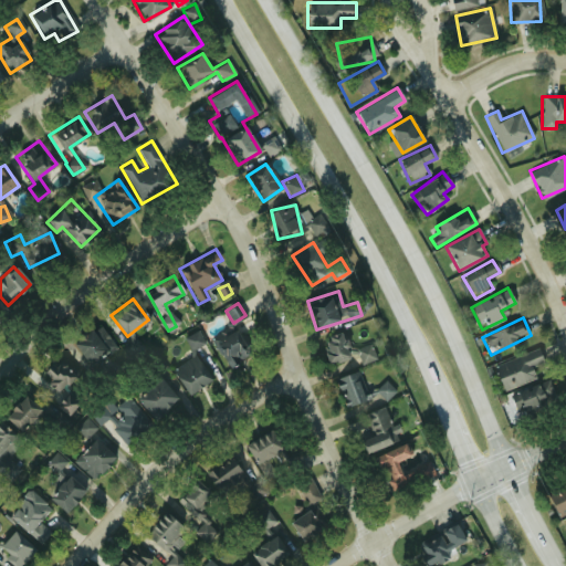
[(114,348),(98,325),(72,342),(86,365),(114,348)]
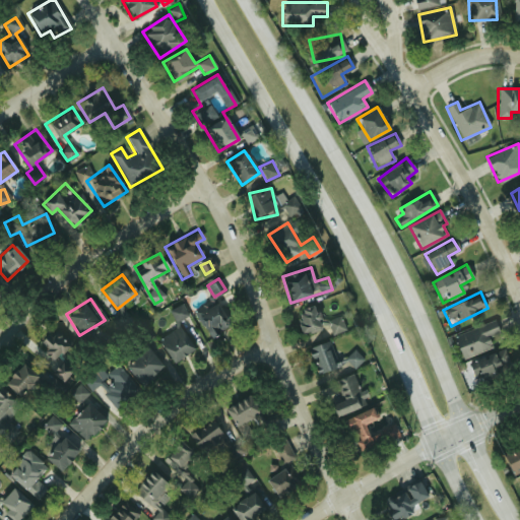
[(194,314),(210,337),(231,323),(213,300),(194,314)]
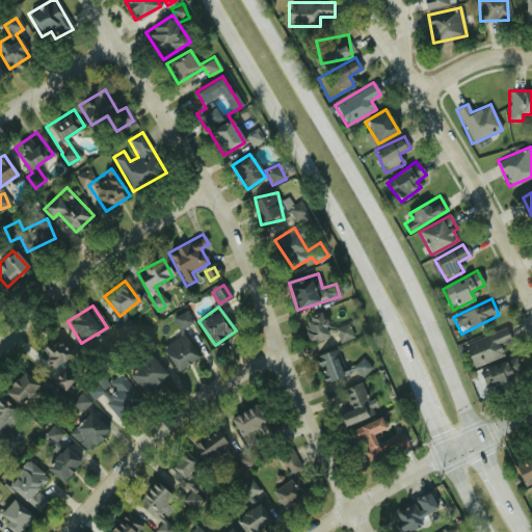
[(174,318),(178,328),(190,323),(186,313),(174,318)]
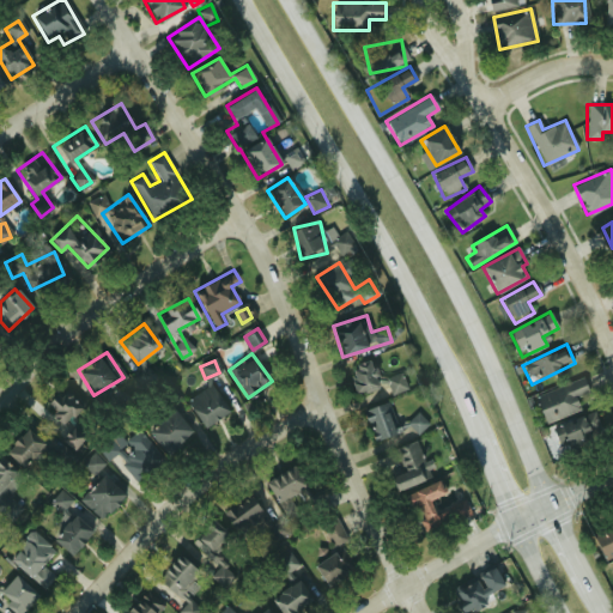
[(354,394),(381,388),(383,395),(406,390),(402,374),(376,380),(371,362),(349,366),(354,394)]
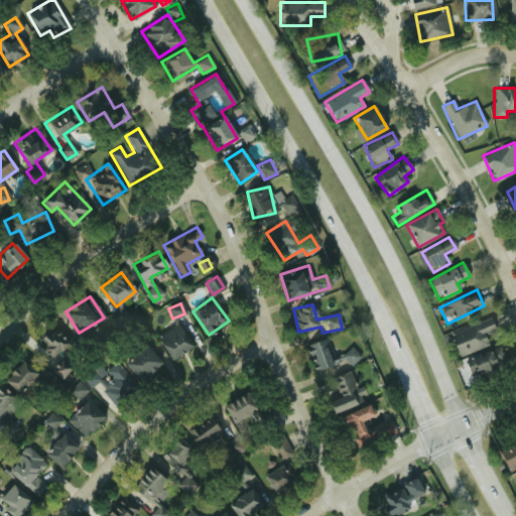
[(111,315),(121,327),(131,317),(121,306),(111,315)]
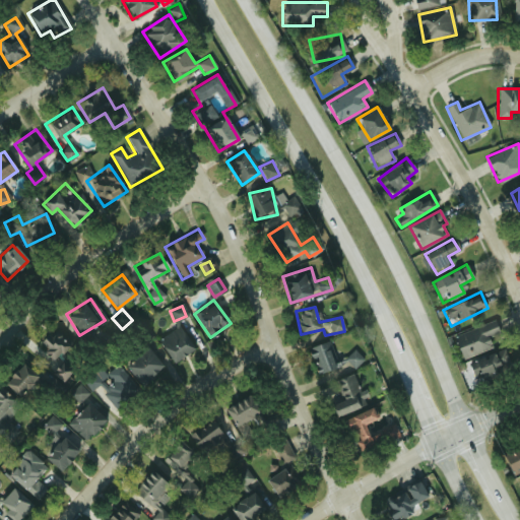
[(489,337),(499,333),(495,321),(453,334),(461,359),(492,348),(489,337)]
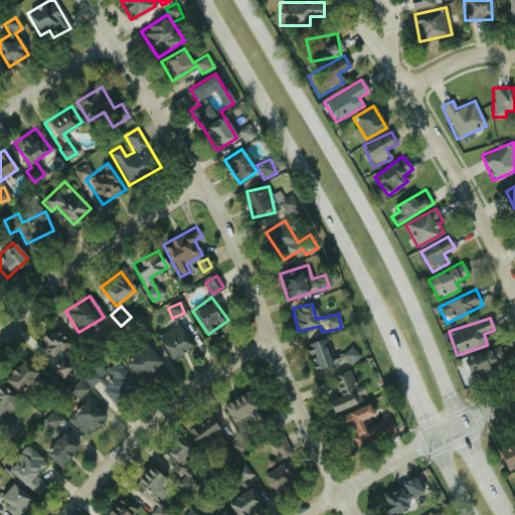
[(155,337),(172,359),(192,343),(175,322),(155,337)]
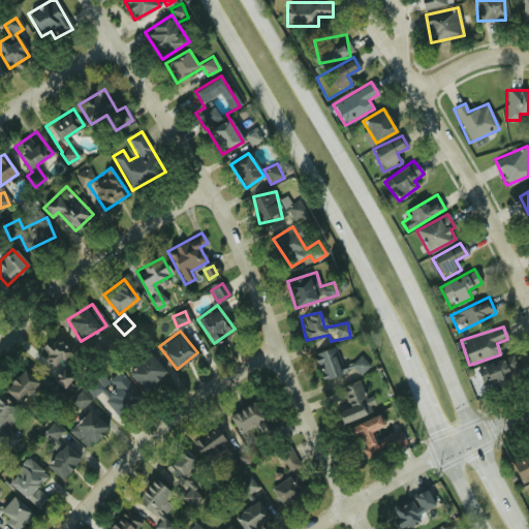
[(70,351),(54,335),(38,351),(55,367),(70,351)]
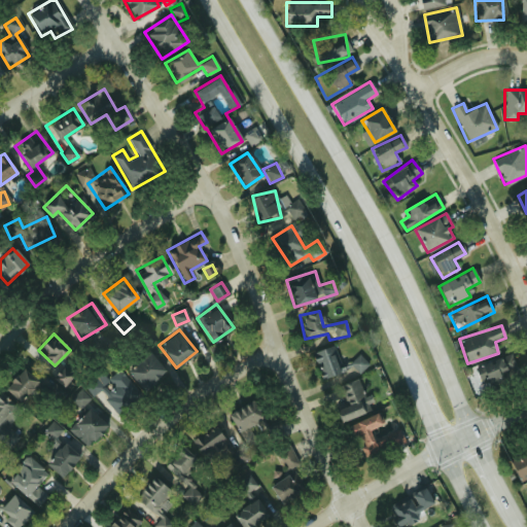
[(313,352),(322,379),(341,373),(331,346),(313,352)]
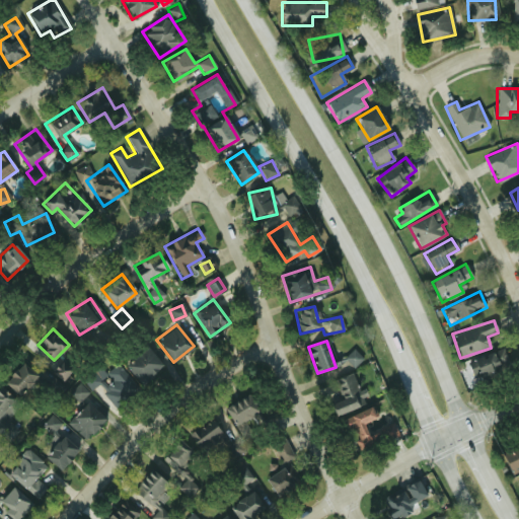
[(163,366),(145,347),(125,366),(143,385),(163,366)]
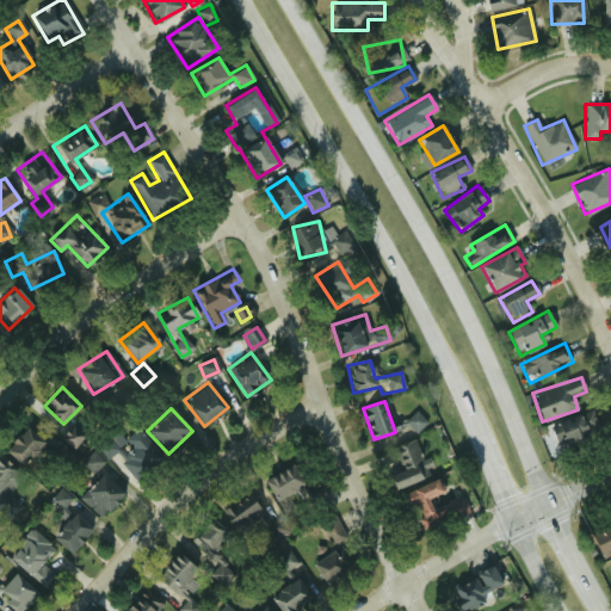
[(551,429),(562,450),(600,430),(590,408),(551,429)]
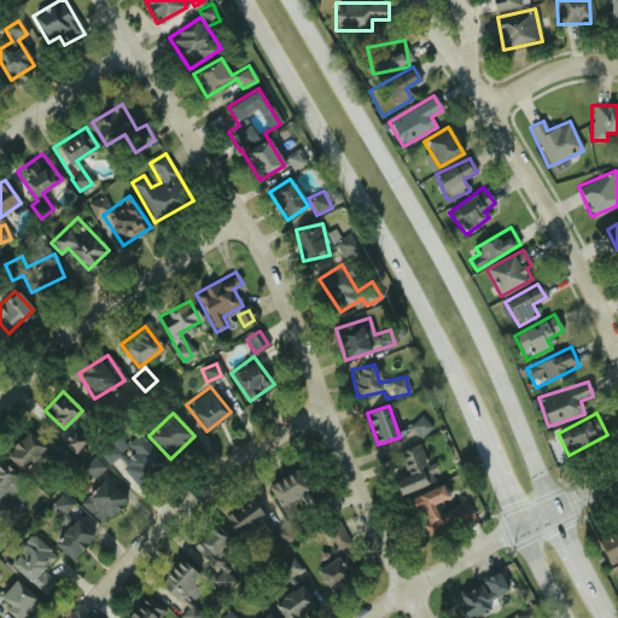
[(418,436),(430,429),(423,418),(410,425),(418,436)]
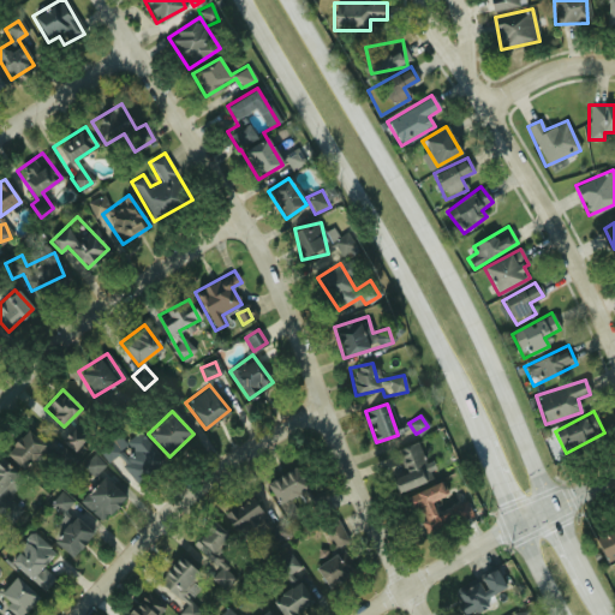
[(46,448),(28,430),(5,452),(22,471),(46,448)]
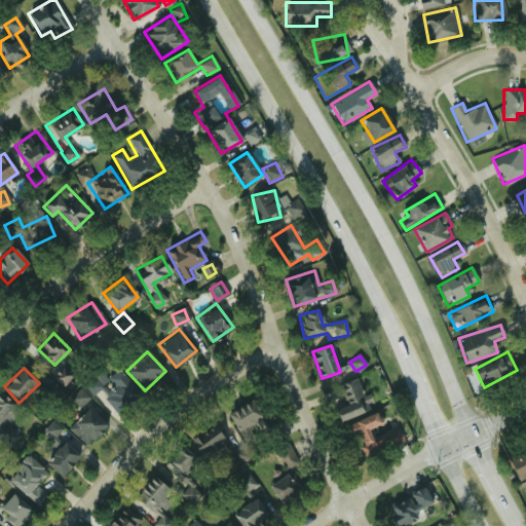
[(115,413),(140,397),(120,368),(105,378),(101,372),(83,383),(91,396),(100,389),(115,413)]
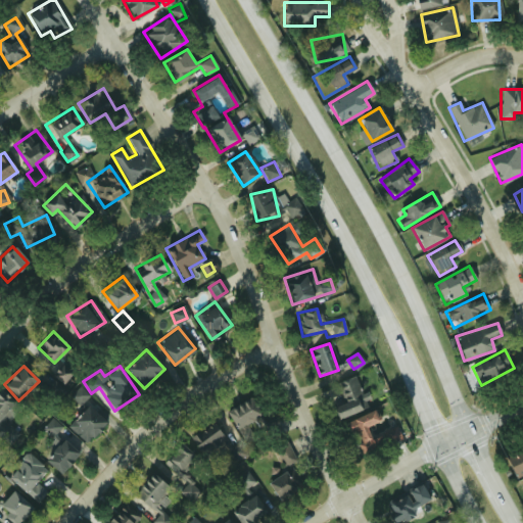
[(337,418),(368,408),(357,375),(337,382),(345,402),(333,407),(337,418)]
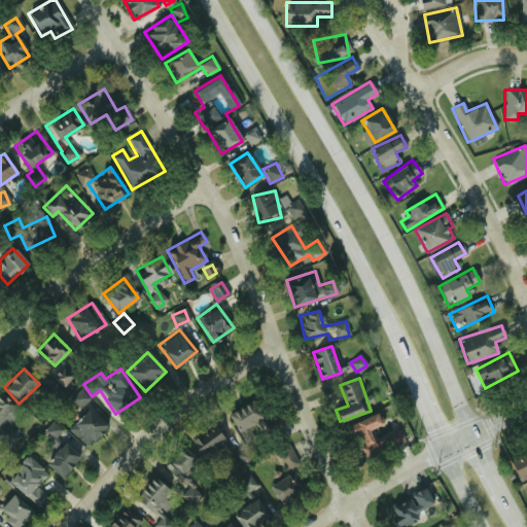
[(80,408),(89,398),(80,390),(71,399),(80,408)]
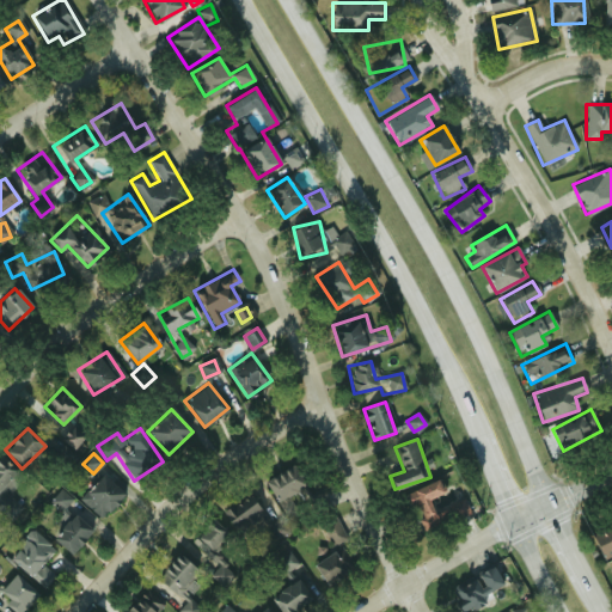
[(22,475),(0,457),(0,510),(11,520),(22,508),(5,494),(22,475)]
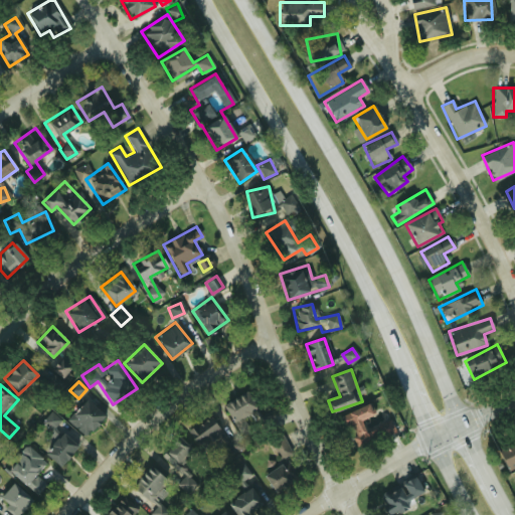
[(240,433),(247,428),(241,418),(258,408),(246,390),(223,405),(240,433)]
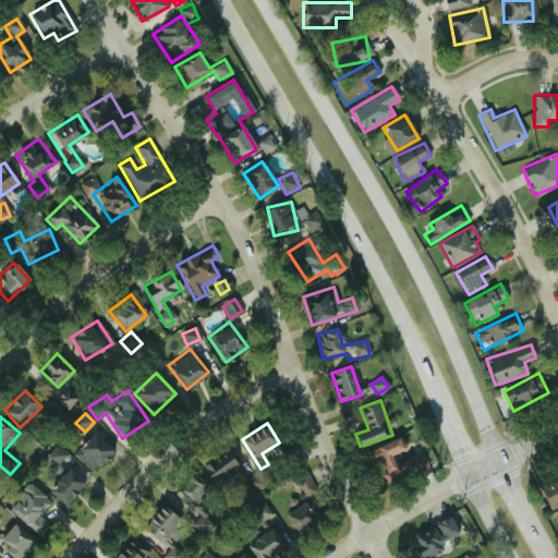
[(112,451),(93,433),(72,453),(92,472),(112,451)]
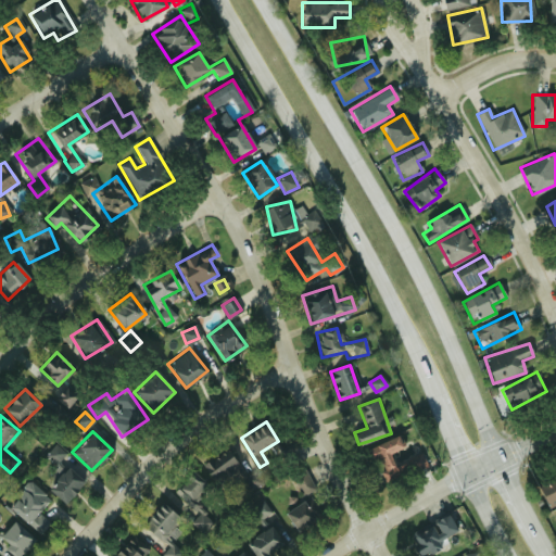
[(427,468),(421,454),(393,465),(389,454),(403,449),(399,437),(367,449),(381,485),(427,468)]
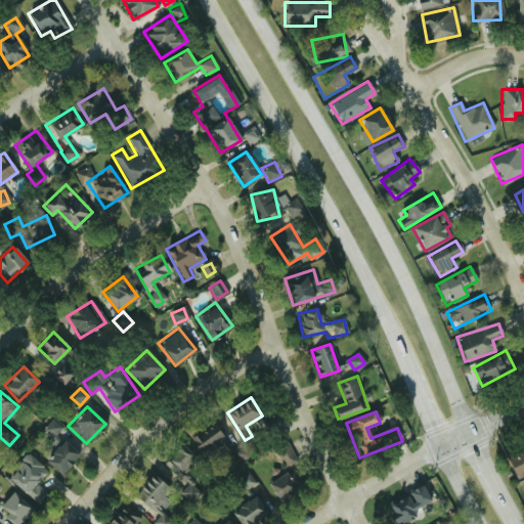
[(59,427),(51,420),(43,429),(51,436),(59,427)]
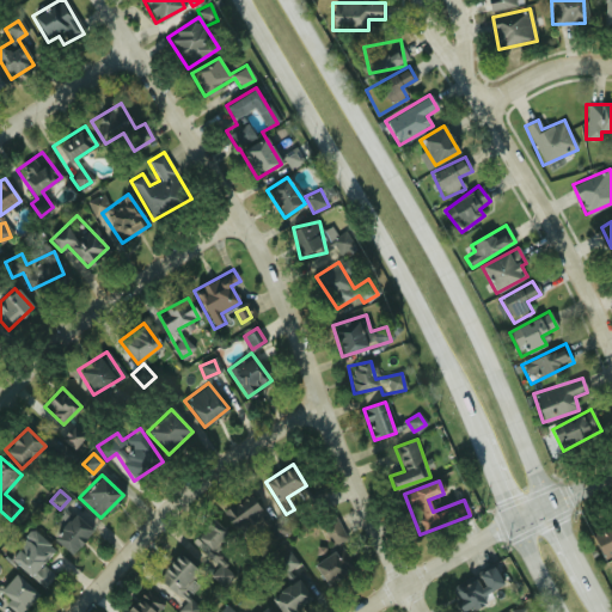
[(262,524),(257,500),(228,506),(233,530),(262,524)]
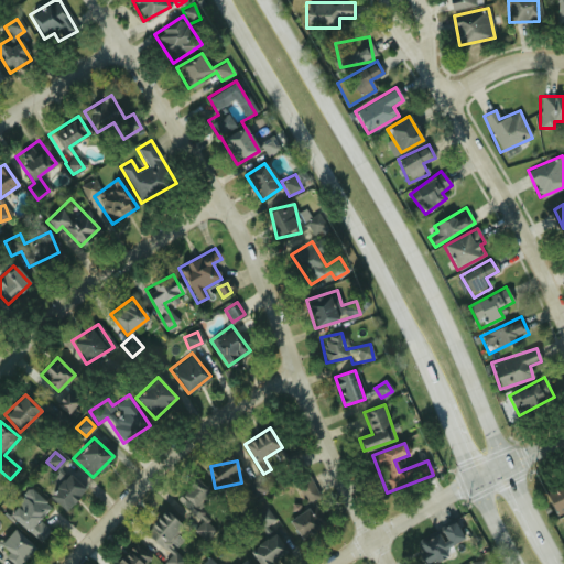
[(85,489),(67,473),(46,495),(64,510),(85,489)]
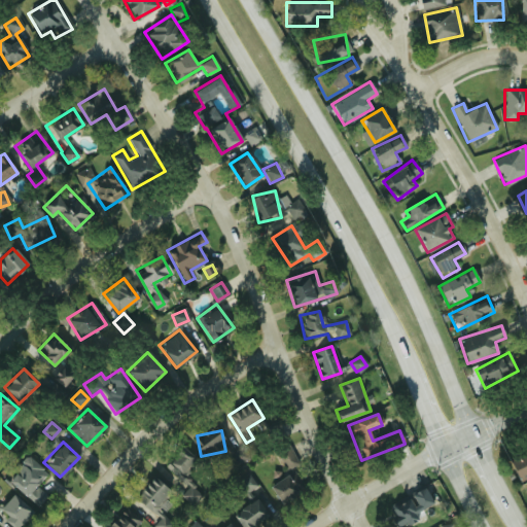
[(297,464),(287,444),(273,451),(283,471),(297,464)]
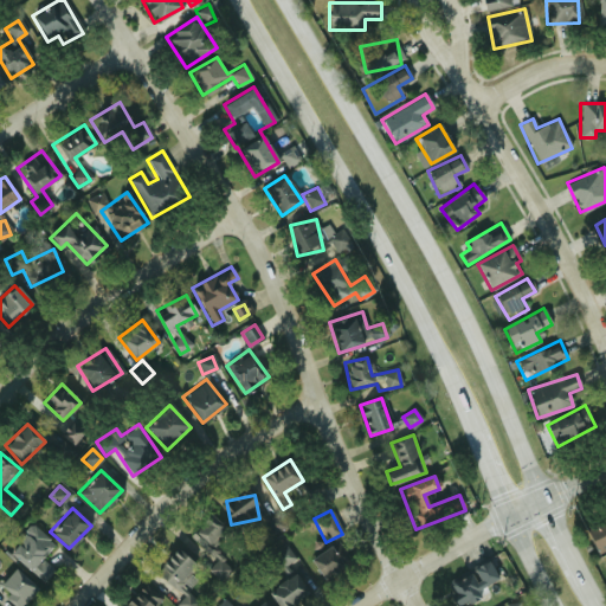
[(188,536),(213,561),(206,568),(220,581),(232,569),(210,548),(227,530),(210,514),(188,536)]
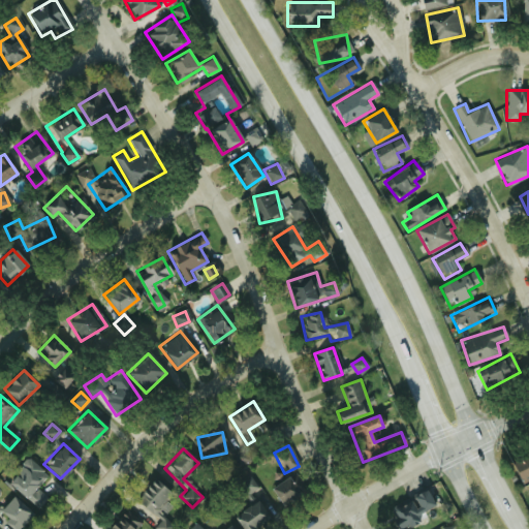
[(528,453),(511,462),(523,484),(528,480),(528,453)]
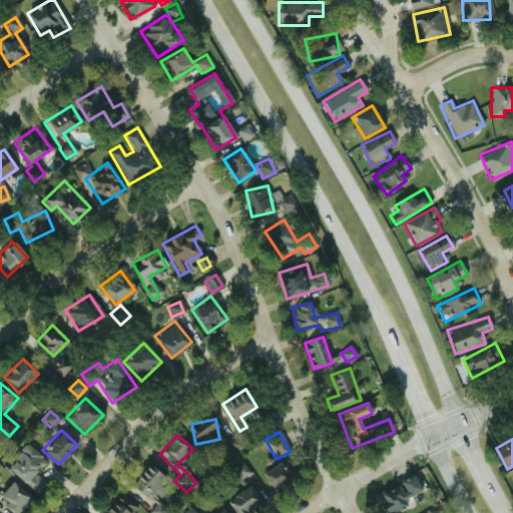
[(7,467),(35,494),(45,483),(34,472),(45,461),(28,445),(7,467)]
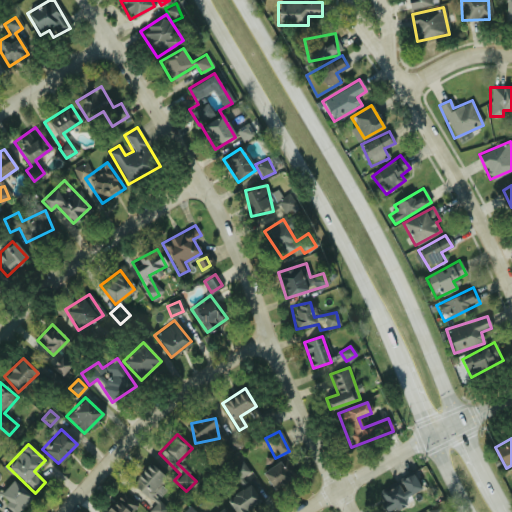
[(273,490),(296,477),(284,458),(262,471),(273,490)]
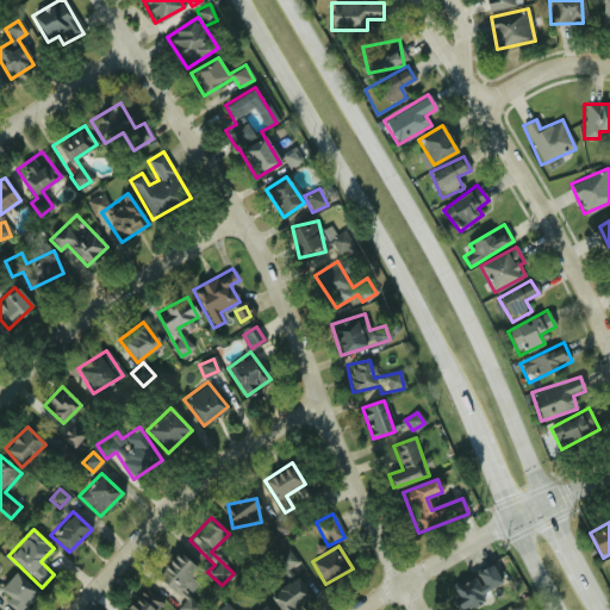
[(197,609),(201,605),(181,589),(198,570),(176,552),(156,576),(184,601),(176,609),(178,609),(197,609)]
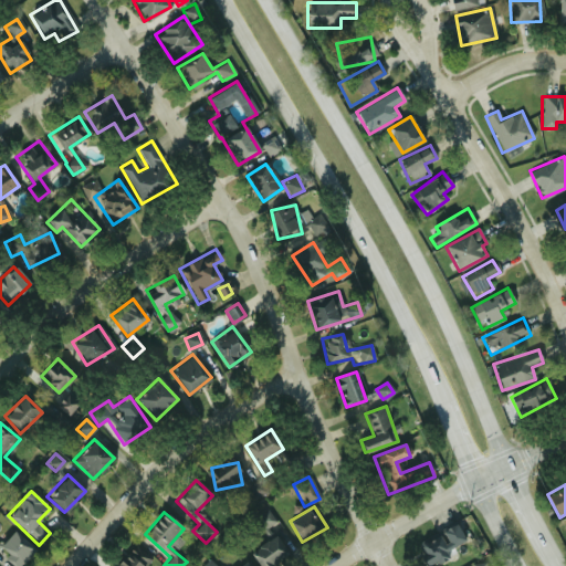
[(452,548),(464,542),(456,524),(416,544),(426,565),(429,565),(454,554),(452,548)]
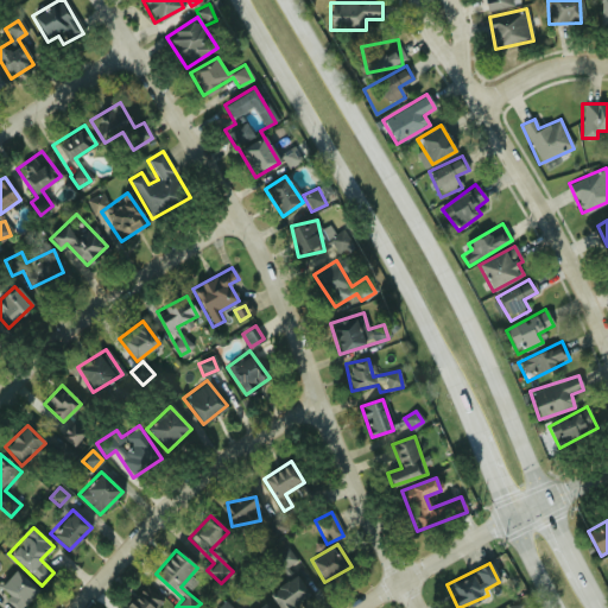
[(20,607),(37,589),(14,570),(0,587),(0,596),(13,607),(20,607)]
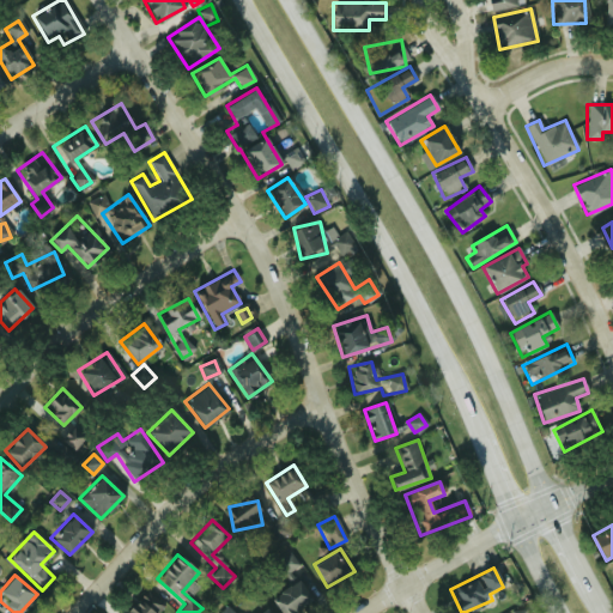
[(293,612),(311,601),(297,580),(271,598),(280,612),(293,612)]
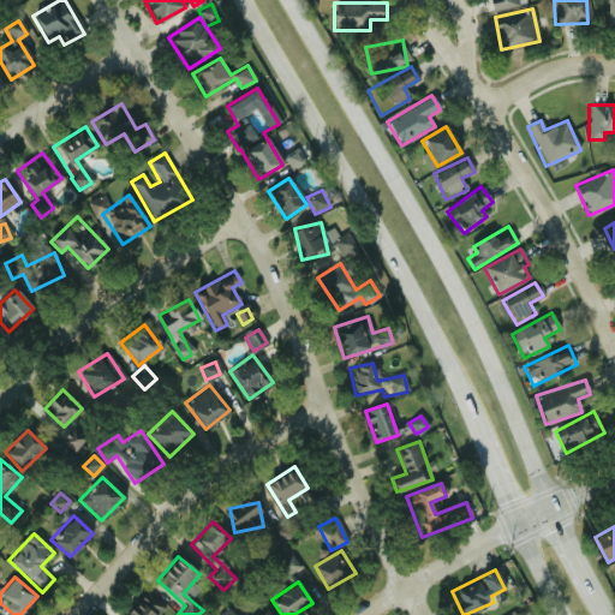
[(125,614),(156,614),(163,605),(143,591),(125,614)]
